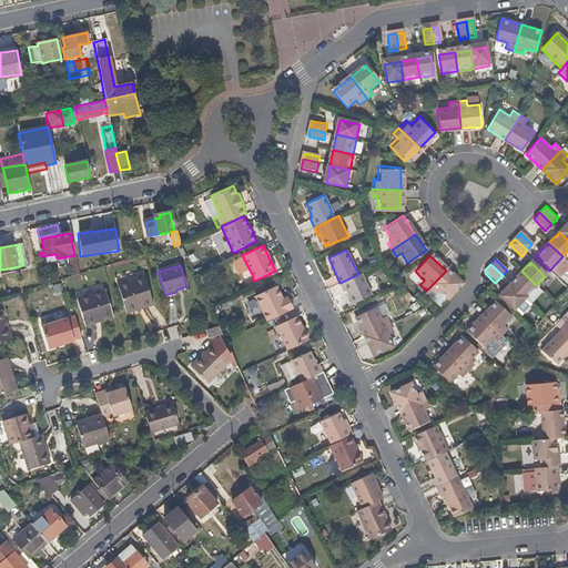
[(444,300),(458,283),(446,271),(426,291),(430,295),(435,291),(444,300)]
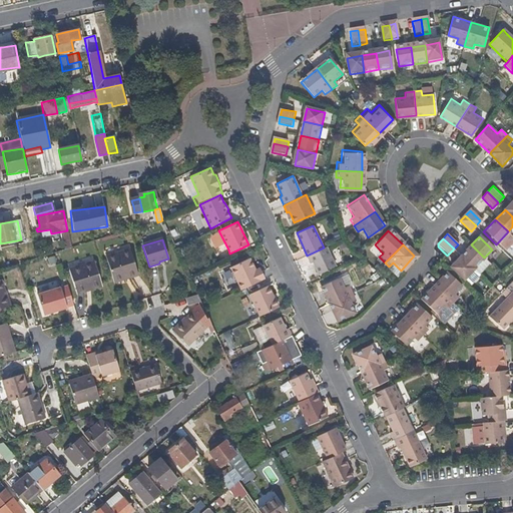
[(484,258),(471,244),(461,255),(473,267),(474,268),(484,258)]
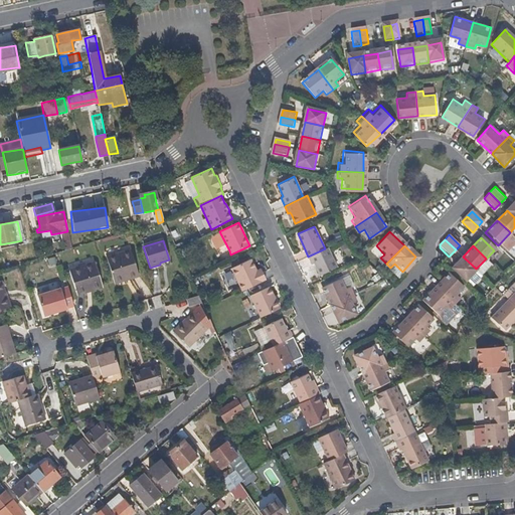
[(336,266),(328,247),(325,248),(308,256),(311,264),(314,263),(319,273),(336,266)]
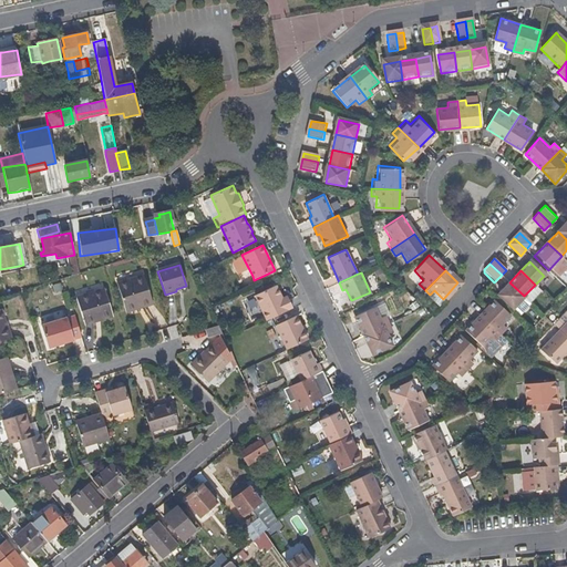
[(151,303),(143,277),(116,285),(125,315),(137,310),(136,308),(151,303)]
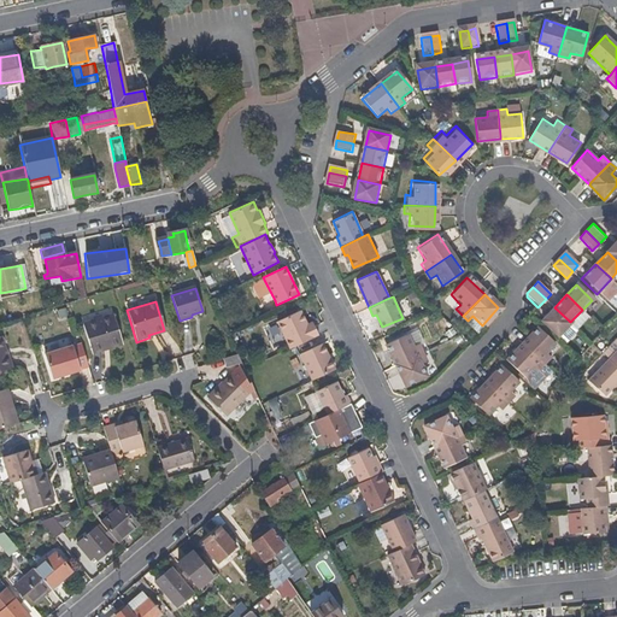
[(569,321),(554,307),(540,322),(551,331),(556,338),(570,322),(569,321)]
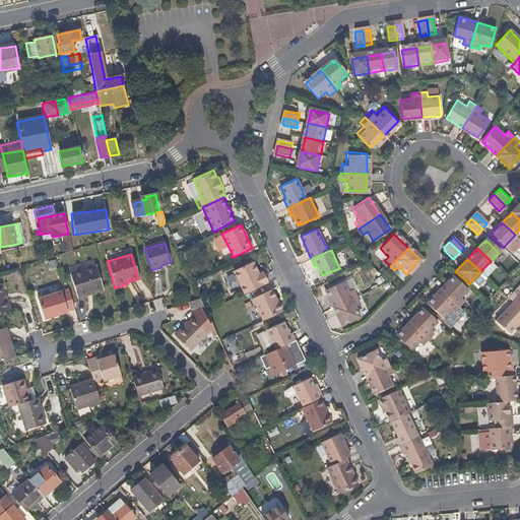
[(244,294),(268,282),(265,275),(261,277),(260,273),(254,261),(234,271),(244,294)]
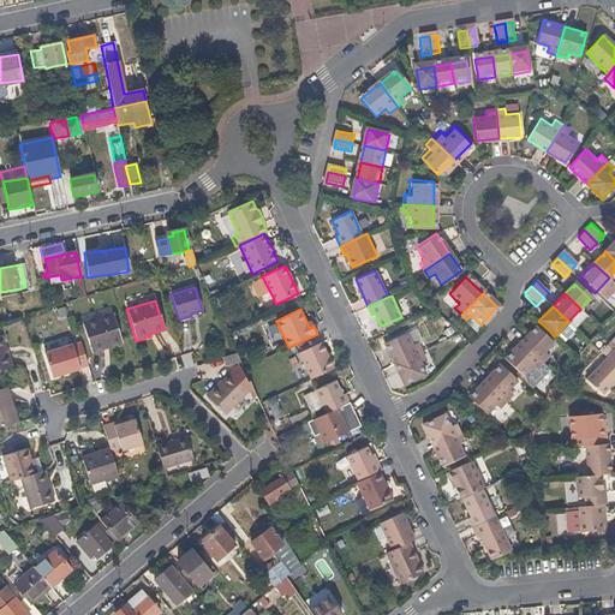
[(121,345),(113,315),(83,324),(90,350),(108,345),(109,348),(121,345)]
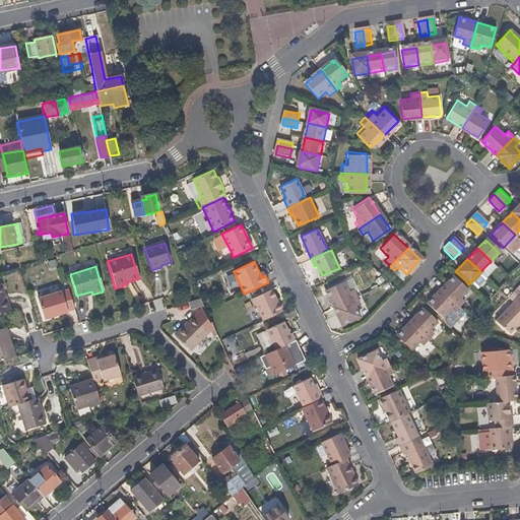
[(465,290),(451,276),(439,288),(458,306),(464,299),(460,295),(465,290)]
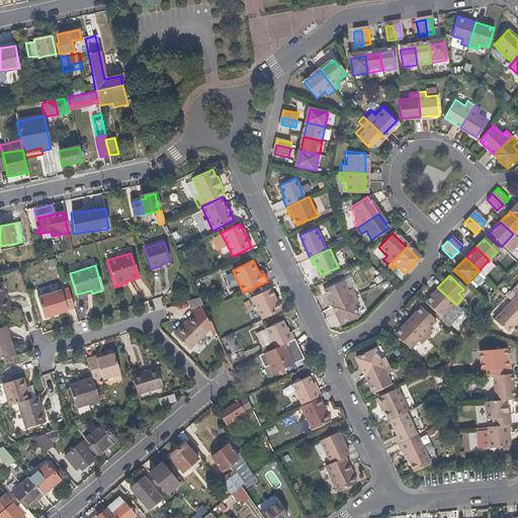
[(355,295),(351,287),(346,289),(343,280),(325,289),(333,307),(355,295)]
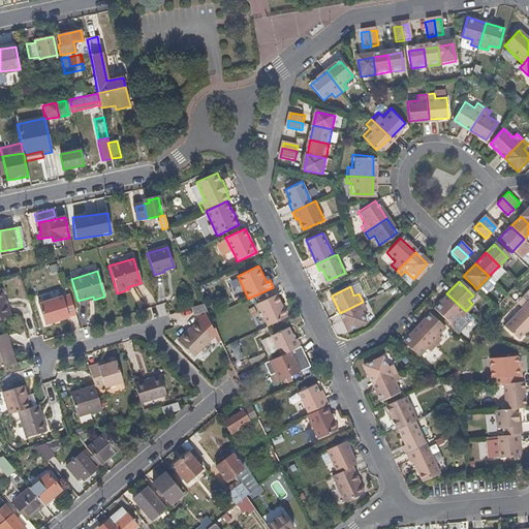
[(0,319),(9,317),(6,305),(5,305),(3,306),(0,293),(0,319)]
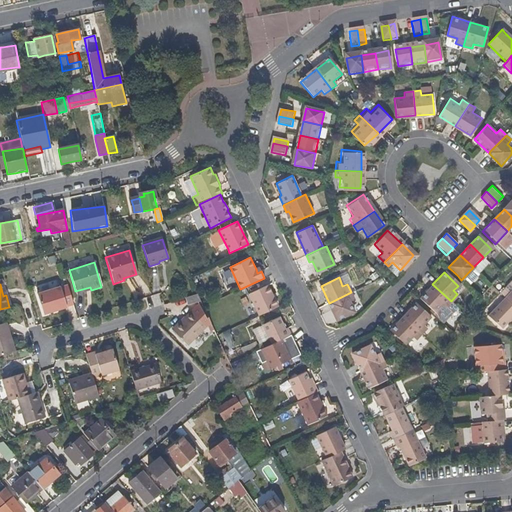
[(451,301),(432,284),(418,299),(431,311),(432,312),(441,303),(445,307),(451,301)]
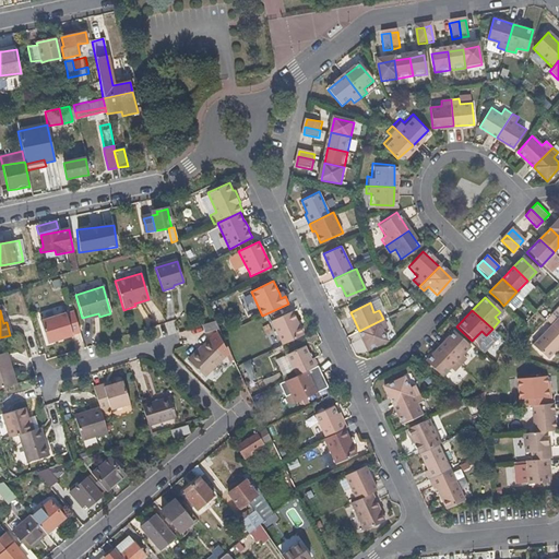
[(304,334),(293,311),(272,321),(283,344),(304,334)]
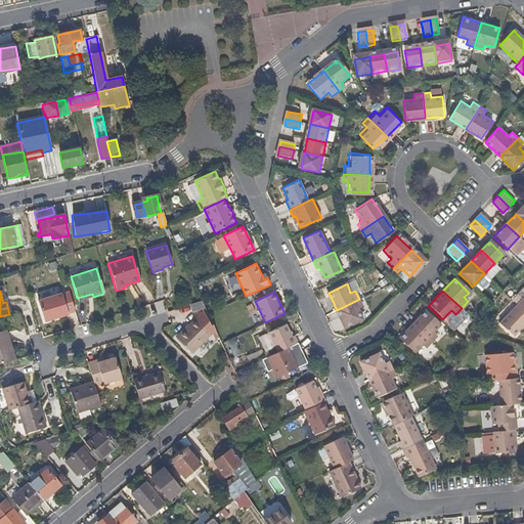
[(75,312),(69,293),(38,302),(44,321),(75,312)]
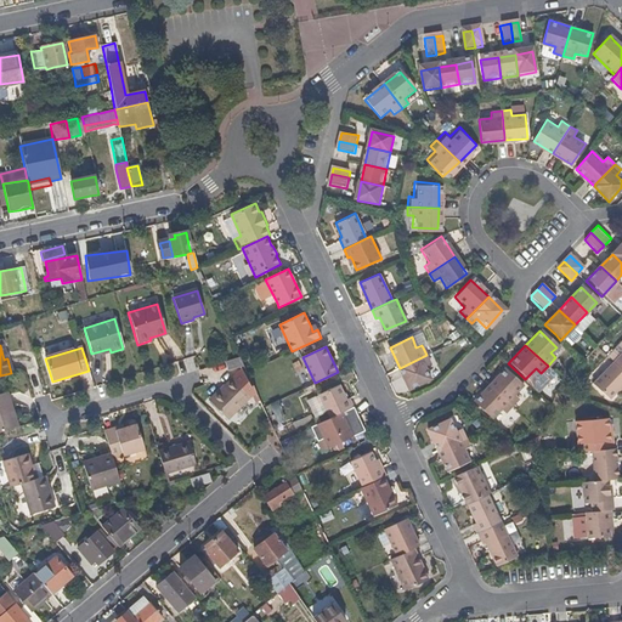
[(431,378),(425,366),(430,363),(427,355),(400,368),(410,388),(431,378)]
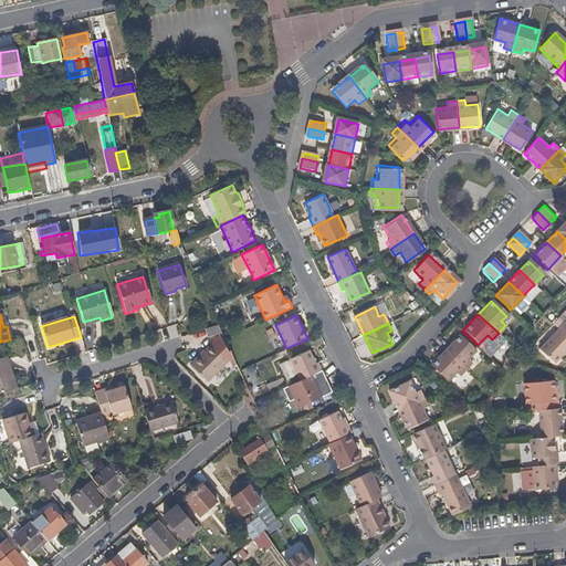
[(565,353),(565,336),(558,329),(540,349),(555,364),(565,353)]
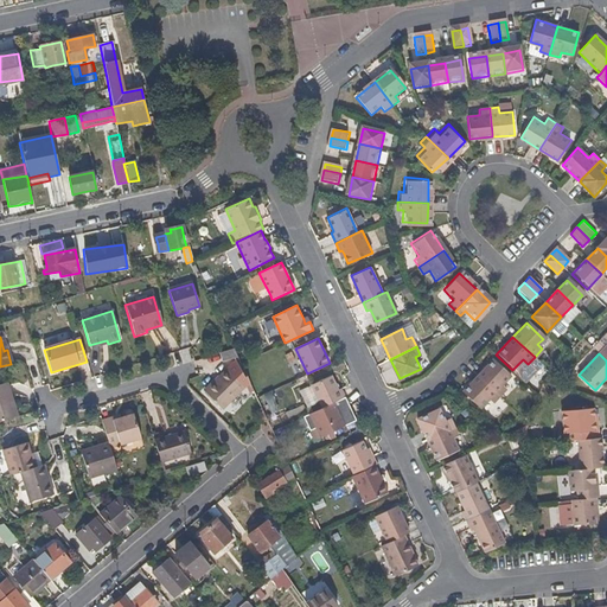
[(508,376),(490,359),(477,374),(498,395),(505,387),(500,383),(508,376)]
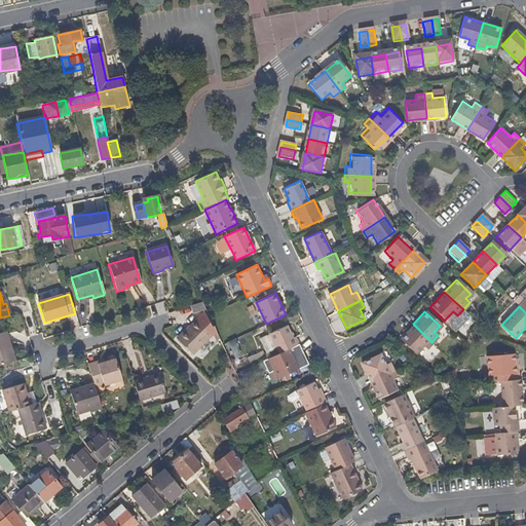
[(215,341),(196,322),(176,341),(195,360),(215,341)]
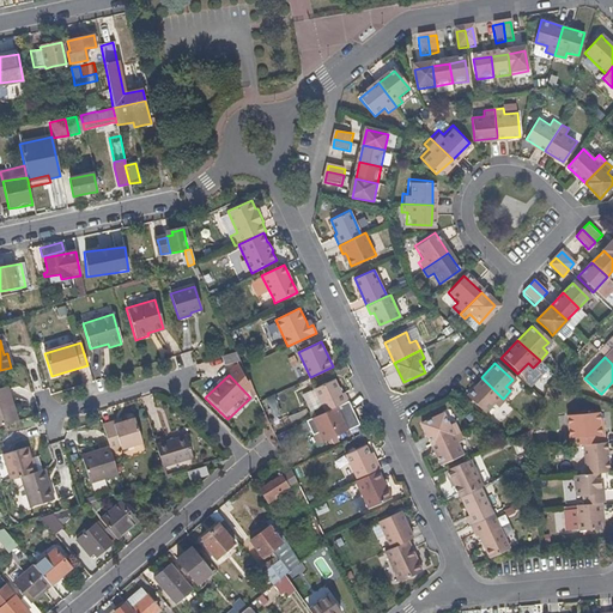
[(350,400),(345,392),(341,393),(334,376),(313,386),(325,412),(350,400)]
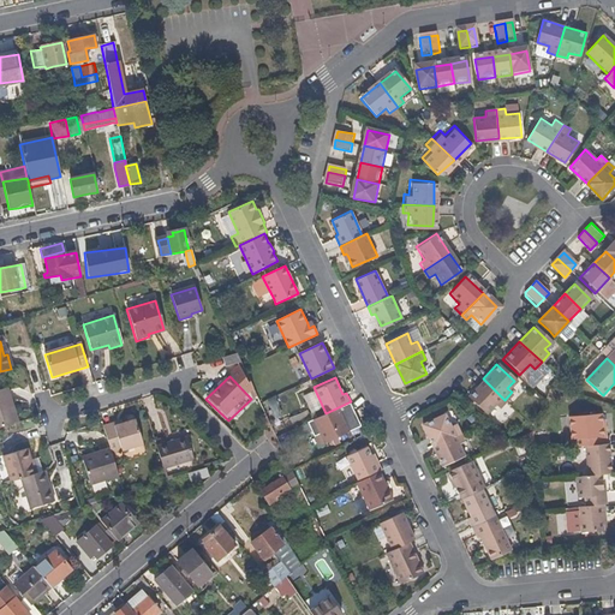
[(482,415),(494,402),(499,406),(505,400),(483,378),(465,398),(482,415)]
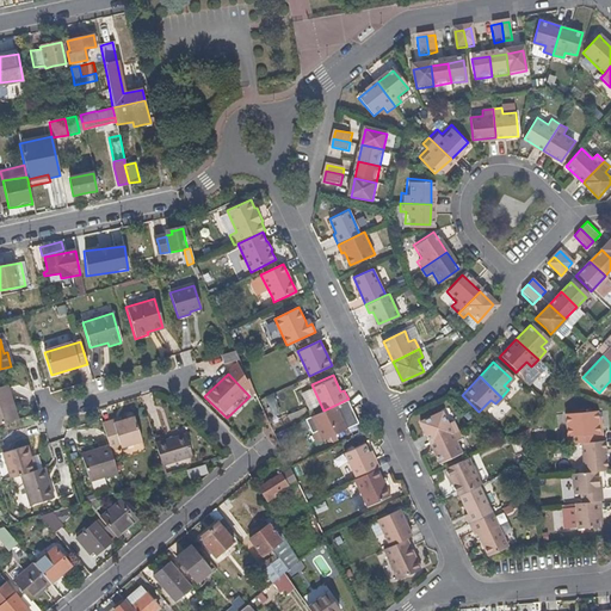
[(7,405),(12,403),(7,387),(0,388),(0,425),(13,421),(7,405)]
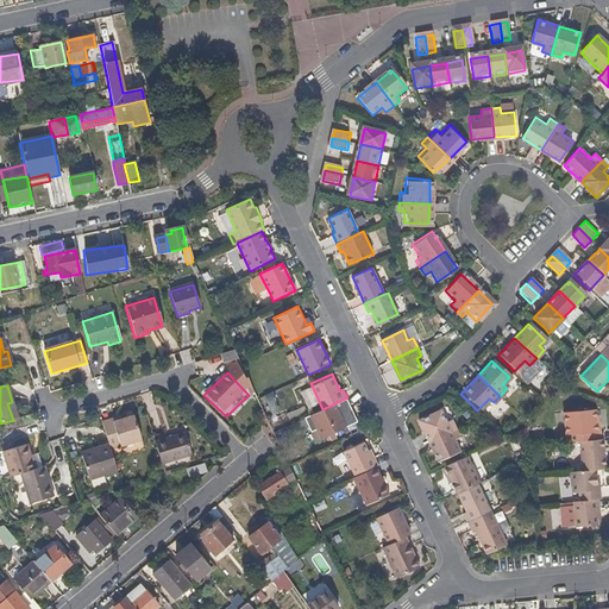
[(316,441),(357,421),(347,397),(322,409),(305,418),(316,441)]
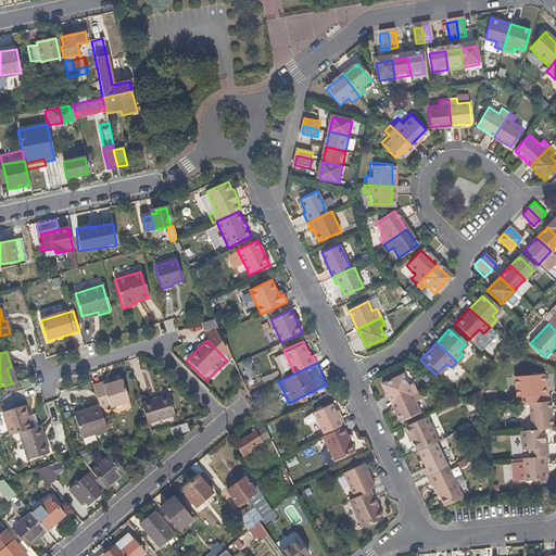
[(15,382),(11,367),(7,368),(12,383),(15,382)]
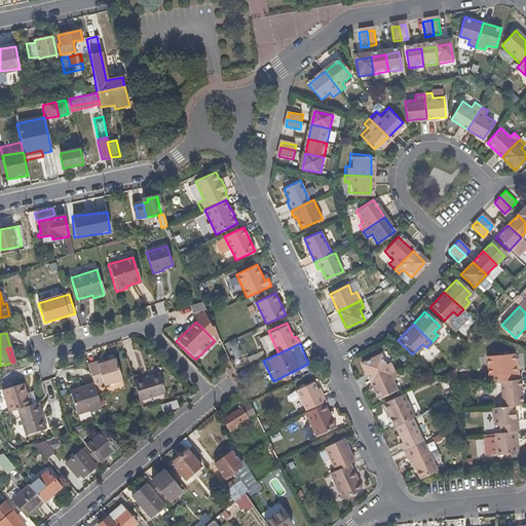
[(488,357),(488,374),(517,372),(516,363),(515,364),(514,354),(488,357)]
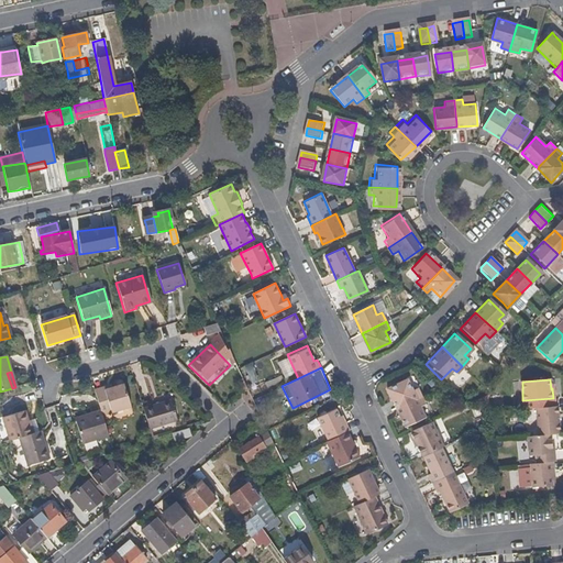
[(397,407),(421,396),(418,388),(412,390),(408,381),(388,388),(397,407)]
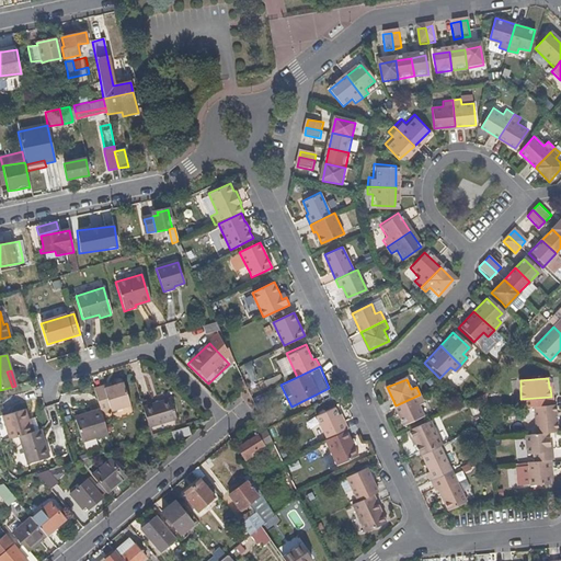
[(130,407),(124,385),(112,388),(104,390),(104,387),(94,390),(100,410),(102,415),(130,407)]
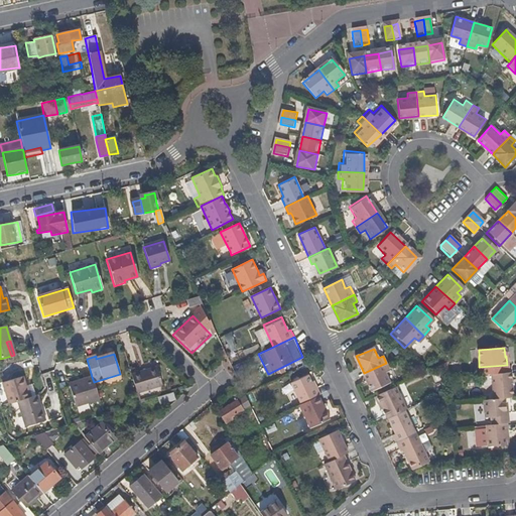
[(390,383),(385,373),(390,371),(386,363),(364,373),(372,391),(390,383)]
